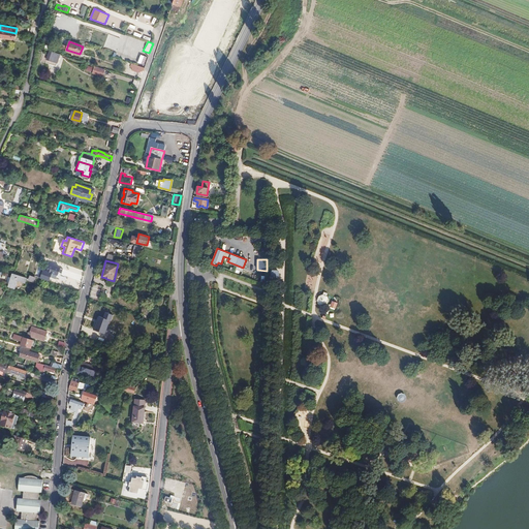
[(49,280),(51,272),(43,270),(40,278),(49,280)]
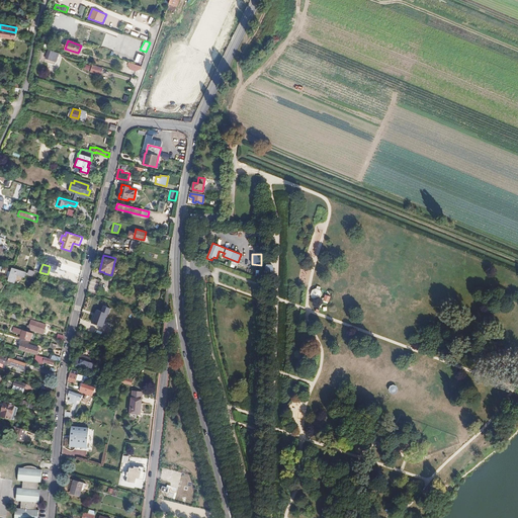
[(24,278),(25,273),(11,268),(7,282),(14,284),(16,276),(24,278)]
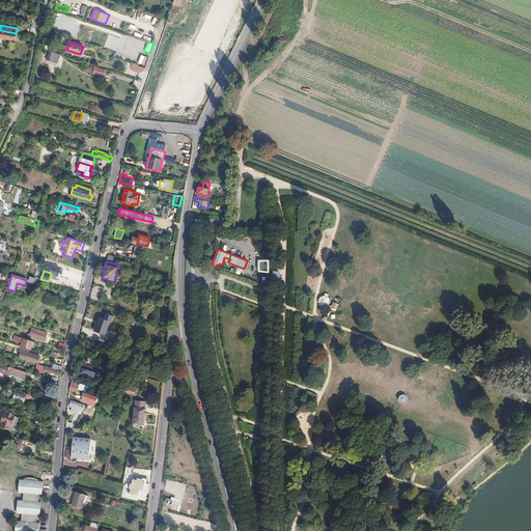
[(35,285),(36,279),(33,278),(30,277),(28,283),(35,285)]
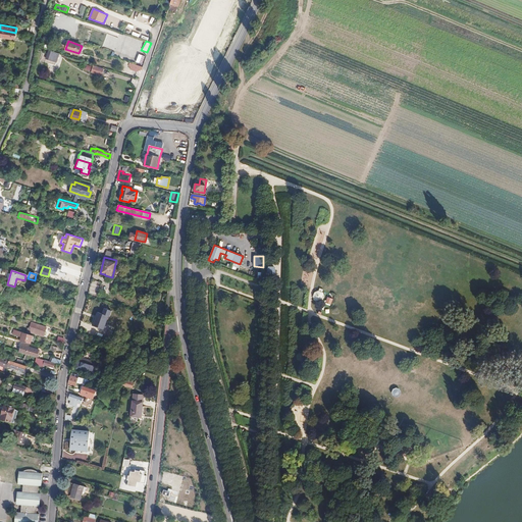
[(87,295),(96,299),(100,282),(91,279),(87,295)]
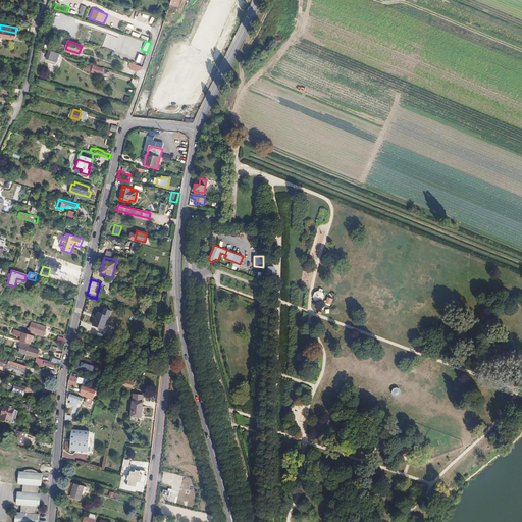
[(102,329),(107,316),(97,312),(92,325),(102,329)]
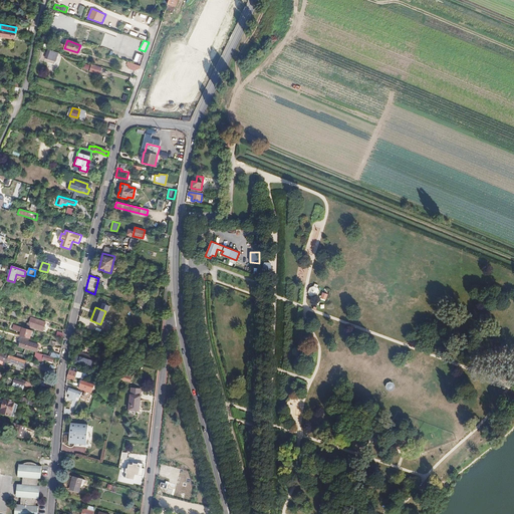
[(42,330),(45,322),(30,317),(27,325),(42,330)]
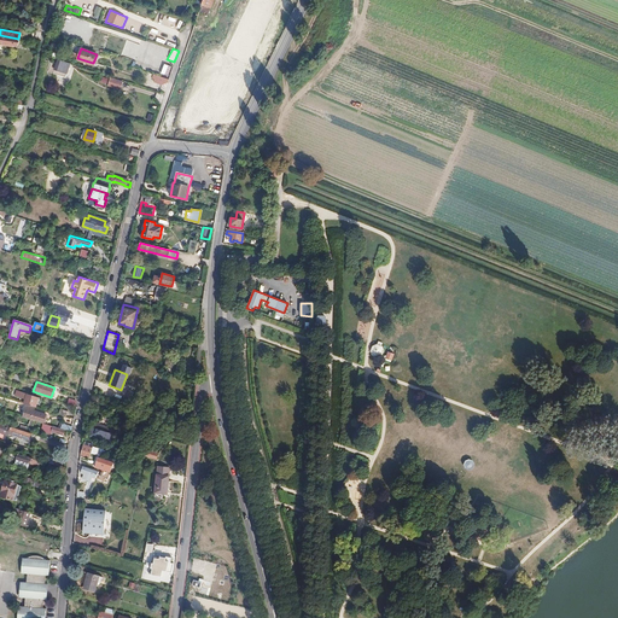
[(24,403),(36,407),(38,403),(39,404),(40,398),(39,398),(39,397),(21,391),(19,396),(25,398),(24,403)]
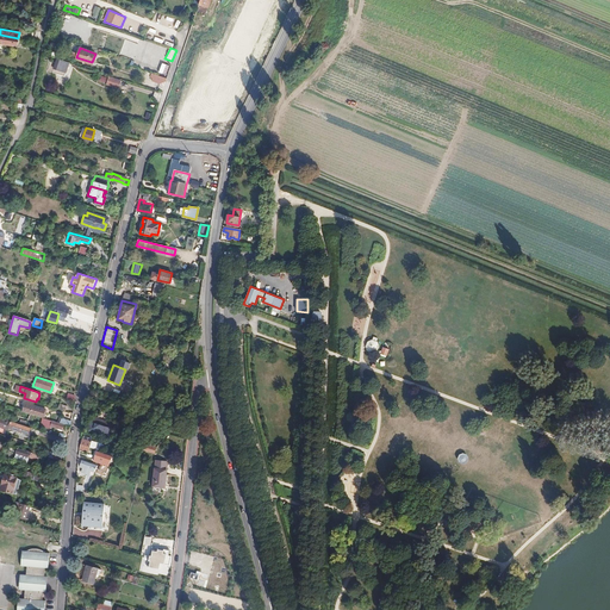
[(30,414),(42,417),(45,409),(32,405),(32,403),(27,402),(26,408),(31,410),(30,414)]
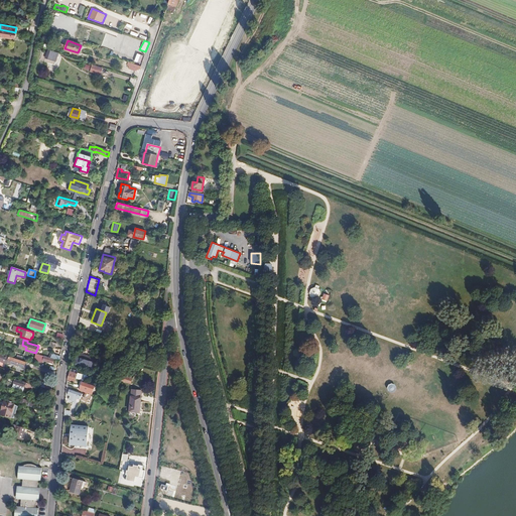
[(0,362),(6,364),(6,362),(19,366),(21,360),(0,353),(0,362)]
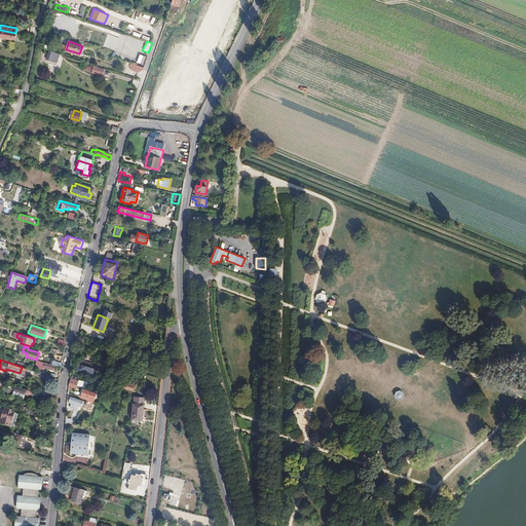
[(79,360),(78,364),(98,369),(99,367),(79,360)]
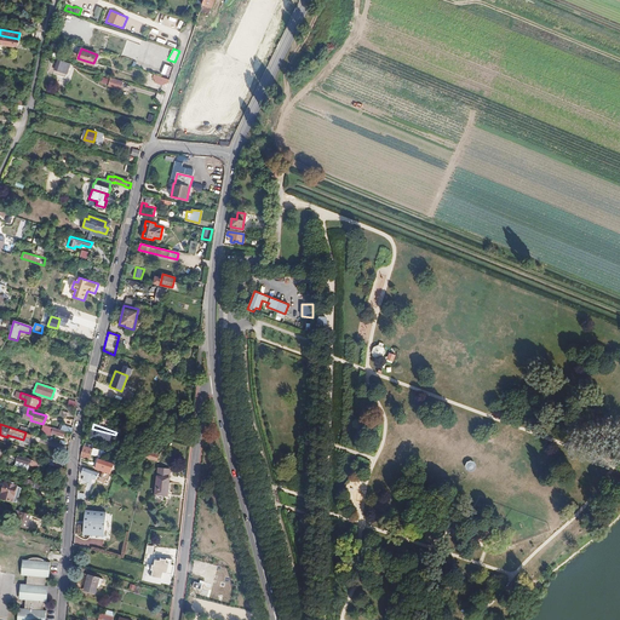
[(64,431),(47,426),(46,430),(51,431),(51,432),(62,436),(64,431)]
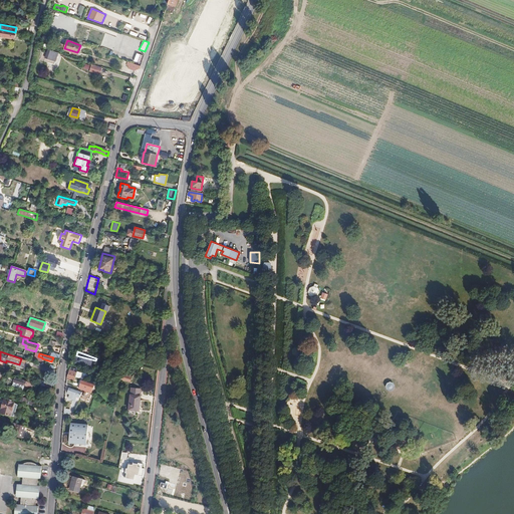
[(95,360),(76,355),(74,362),(92,368),(95,360)]
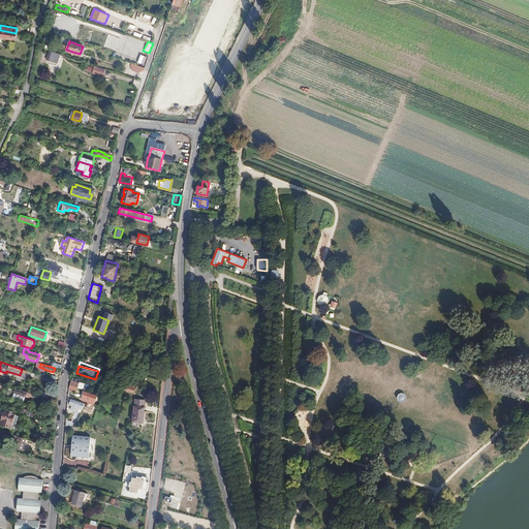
[(34,395),(14,389),(12,393),(18,394),(19,394),(26,396),(25,397),(33,399),(34,395)]
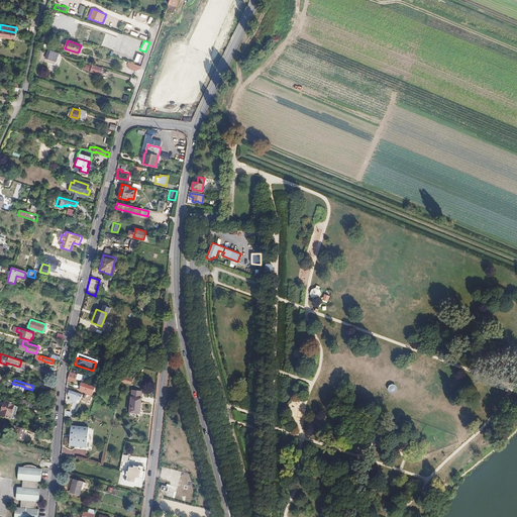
[(86,391),(84,398),(90,401),(95,388),(82,383),(80,388),(86,391)]
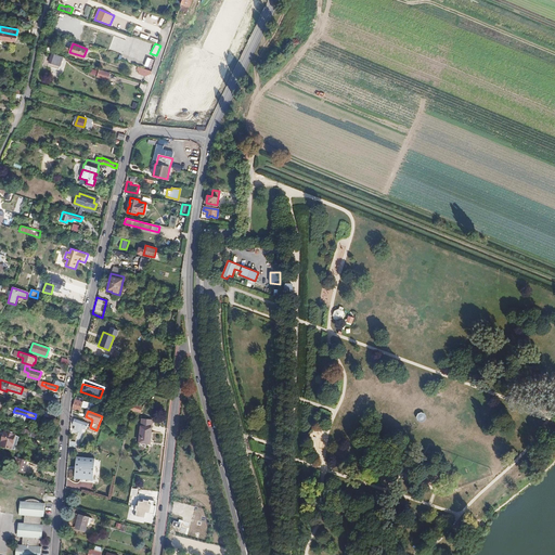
[(74,420),(73,423),(80,426),(80,427),(82,428),(81,431),(85,433),(88,424),(74,420)]
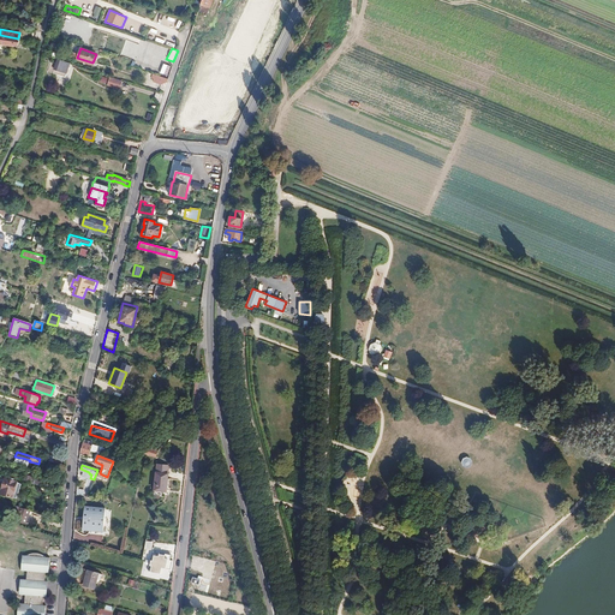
[(160,473),(155,499),(163,500),(167,475),(160,473)]
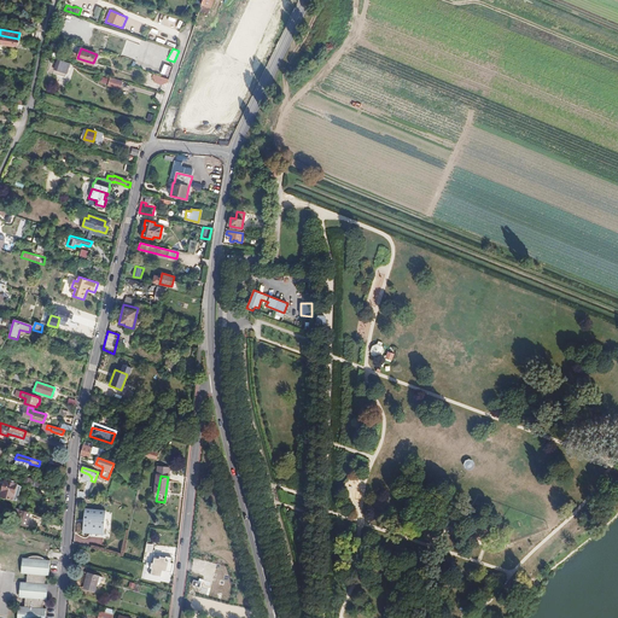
[(1,490),(13,494),(17,485),(5,482),(1,490)]
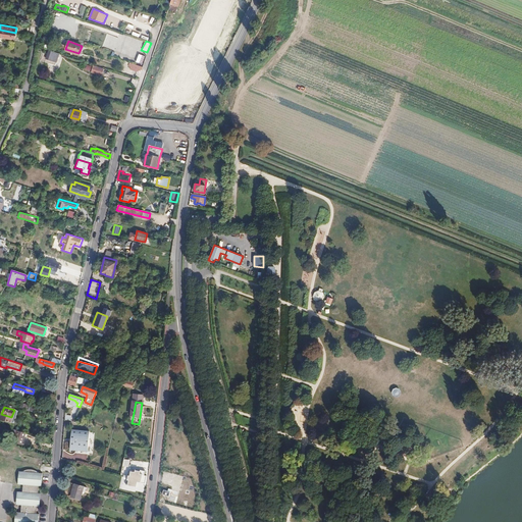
[(0,419),(10,422),(11,417),(1,414),(0,418),(0,419)]
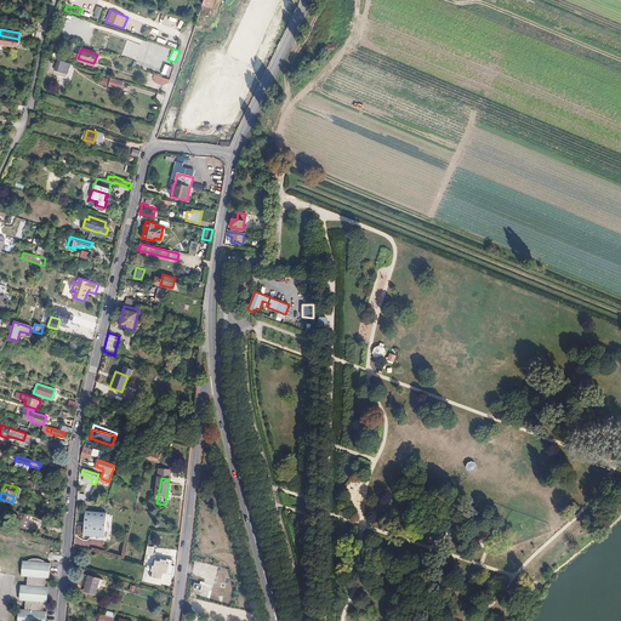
[(26,528),(29,519),(22,517),(22,513),(17,512),(16,516),(18,517),(16,525),(26,528)]
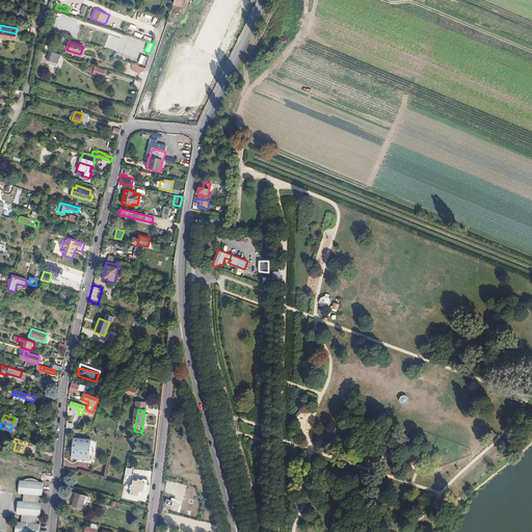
[(81,459),(87,441),(73,440),(71,458),(81,459)]
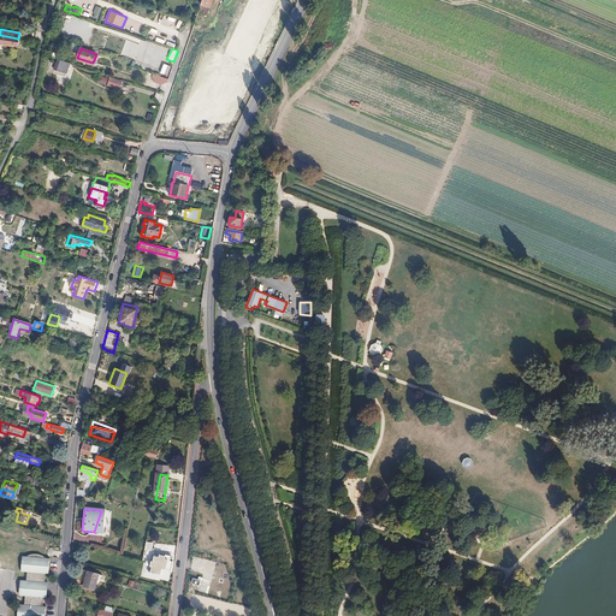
[(202,532),(193,532),(191,555),(201,555),(202,532)]
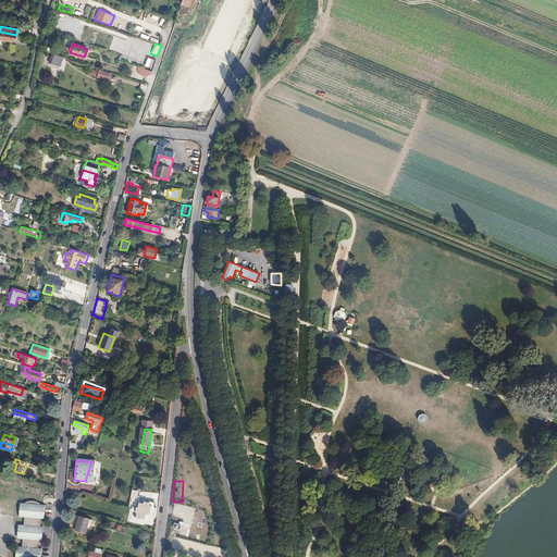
[(39,547),(39,540),(39,535),(36,535),(36,529),(40,529),(40,525),(41,518),(44,518),(45,505),(41,504),(41,503),(36,502),(29,500),(25,502),(25,503),(22,503),(21,516),(26,517),(25,524),(25,529),(27,529),(27,534),(24,534),(24,537),(23,546),(19,546),(17,549),(16,556),(39,556),(40,547),(39,547)]
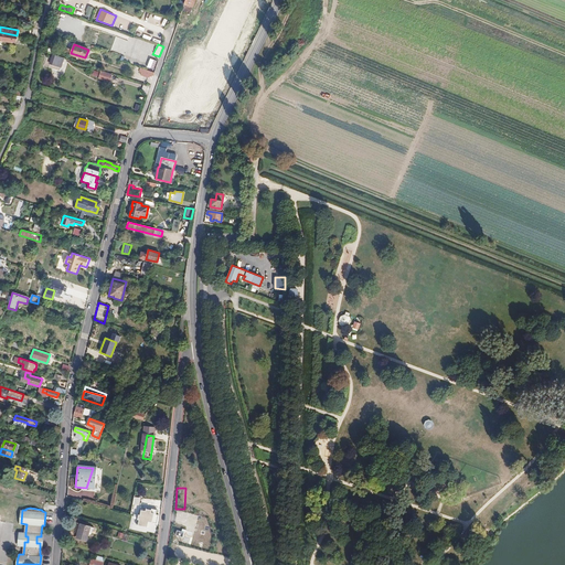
[(206,526),(203,509),(194,511),(195,516),(192,516),(192,521),(190,522),(192,535),(212,532),(211,525),(206,526)]
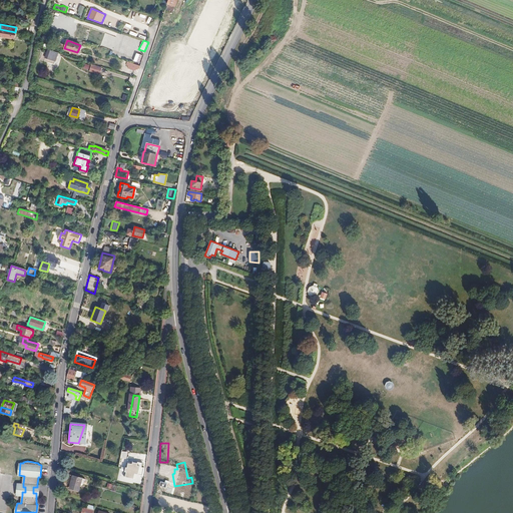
[(141,469),(142,464),(136,463),(135,465),(127,463),(125,473),(130,474),(130,478),(134,479),(134,476),(142,477),(143,469),(141,469)]
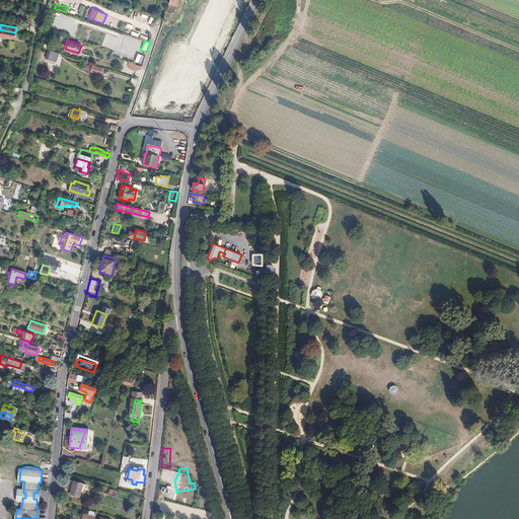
[(79,497),(83,484),(71,480),(68,490),(70,490),(69,495),(79,497)]
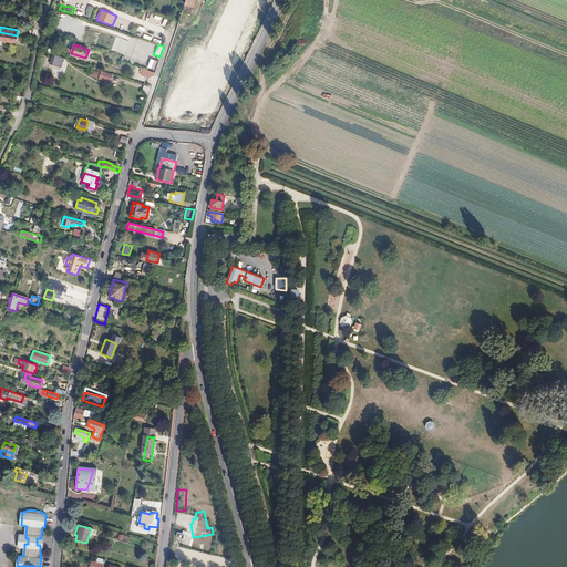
[(19,547),(24,547),(24,544),(28,544),(28,538),(26,538),(26,534),(21,533),(19,547)]
